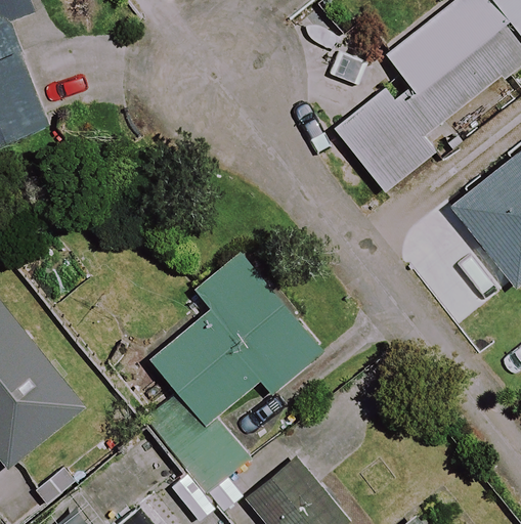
[(0,140),(48,122),(8,19),(33,10),(29,0),(0,0),(0,140)]
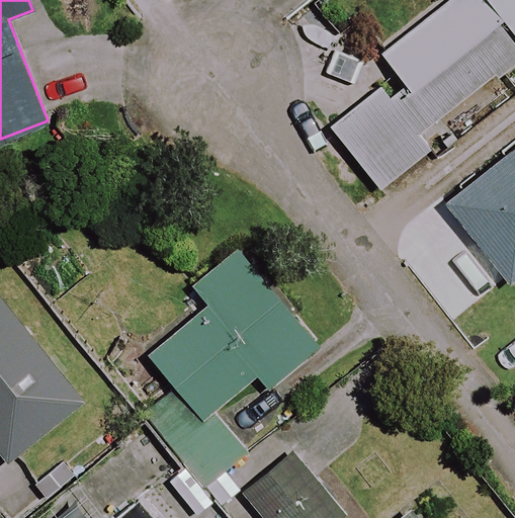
[(514,0),(420,0),(369,38),(397,75),(334,122),(384,188),(449,140),(434,120),(514,59),(514,0)]
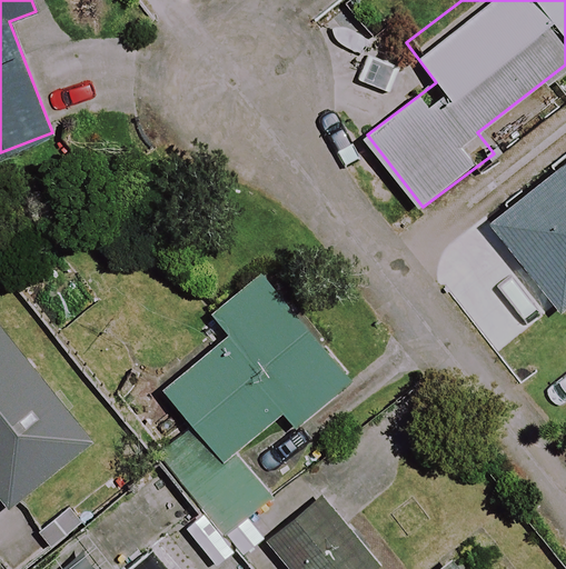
[(565,163),(489,226),(559,313),(565,308),(565,163)]
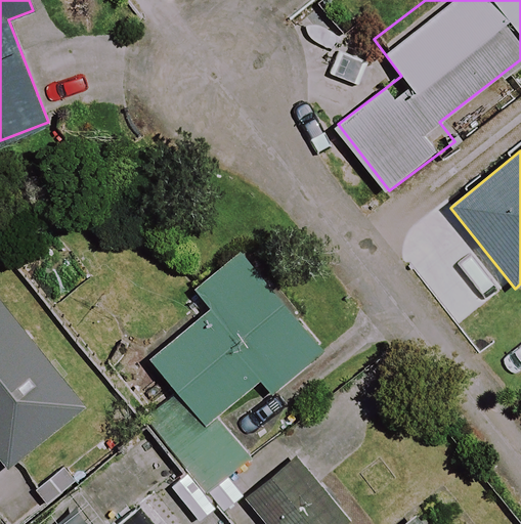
[(330,357),(284,303),(240,251),(192,291),(208,309),(148,359),(177,393),(143,422),(217,508),(240,489),(224,471),(254,445),(223,408),(261,376),(280,398),(330,357)]
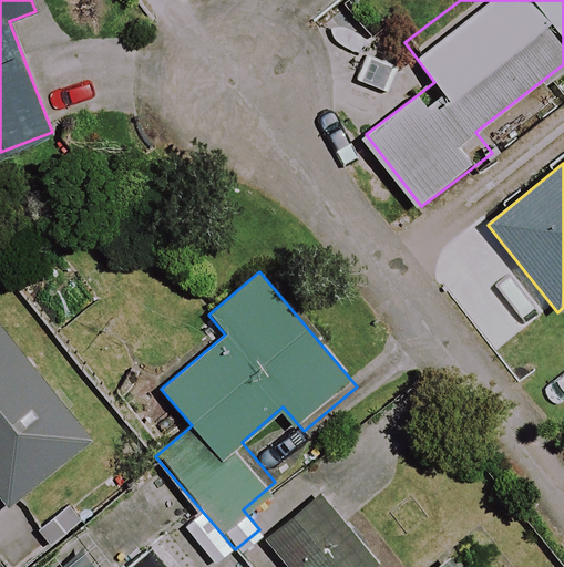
[(0,494),(11,507),(106,421),(0,301),(0,494)]
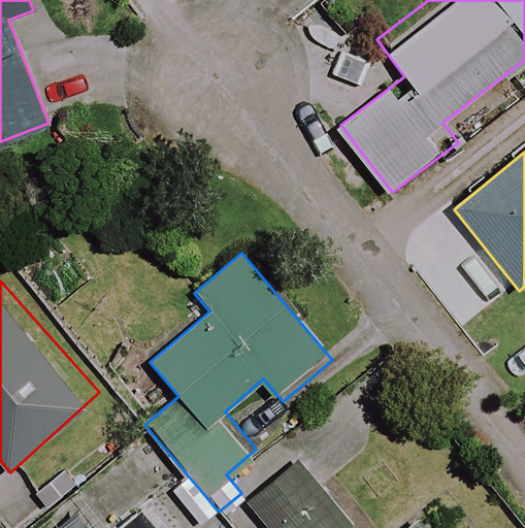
[(349,527),(298,463),(249,502),(268,527),(349,527)]
